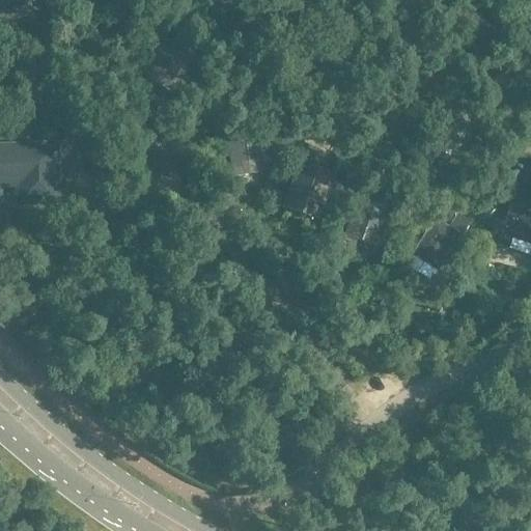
[(21,0),(0,0),(0,23),(26,16),(21,0)]
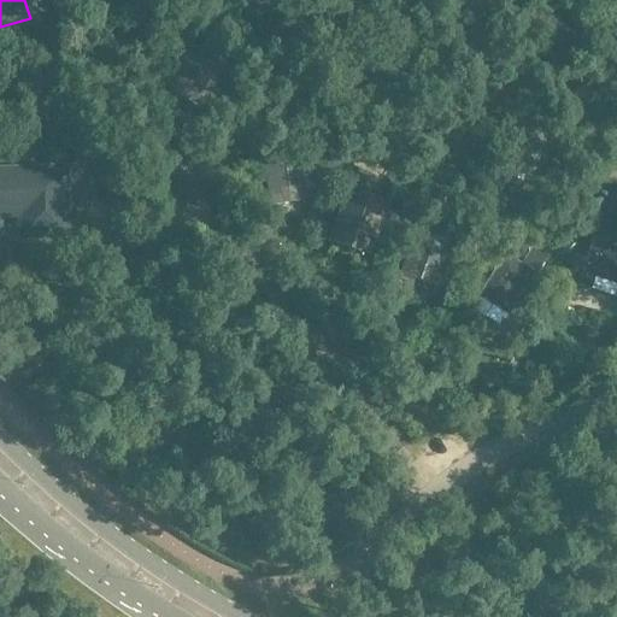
[(200,111),(228,68),(188,42),(162,86),(200,111)]
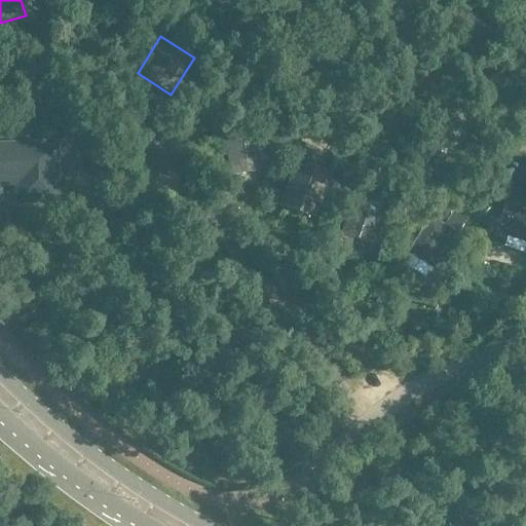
[(434,101),(420,139),(443,147),(442,149),(453,153),(465,119),(452,115),(454,110),(446,107),(447,105),(434,101)]
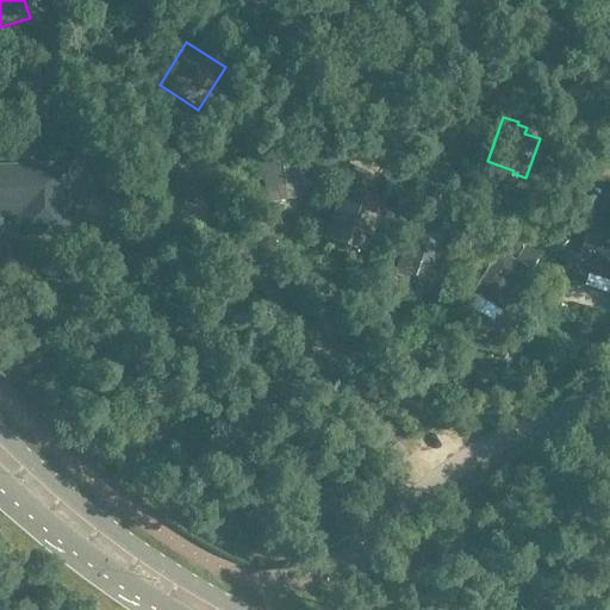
[(268,204),(306,198),(300,163),(287,166),(286,156),(261,160),(268,204)]
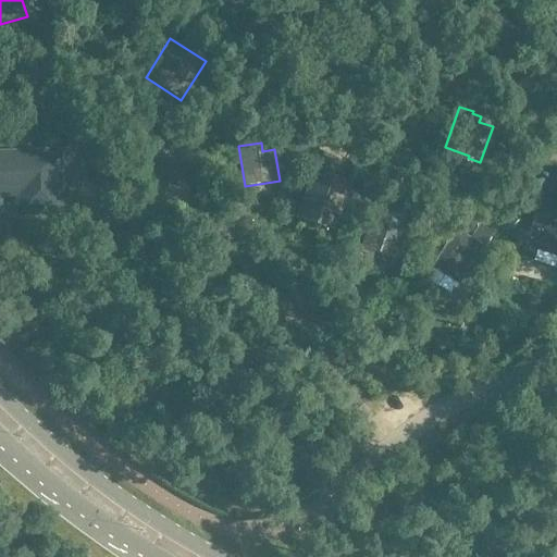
[(0,194),(19,195),(20,213),(59,213),(58,155),(0,155),(0,194)]
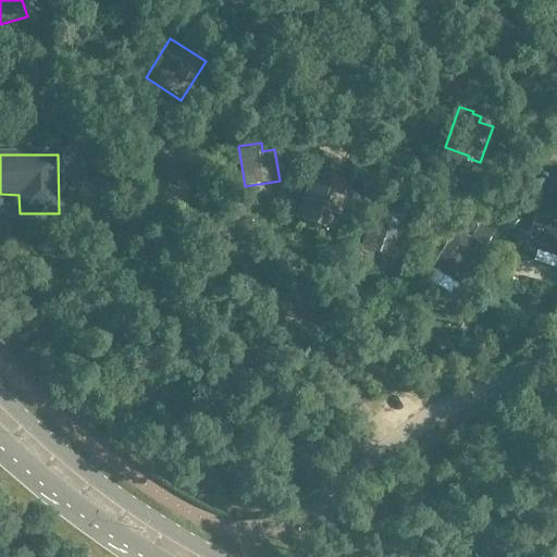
[(320,226),(325,210),(338,214),(349,186),(316,173),(299,219),(320,226)]
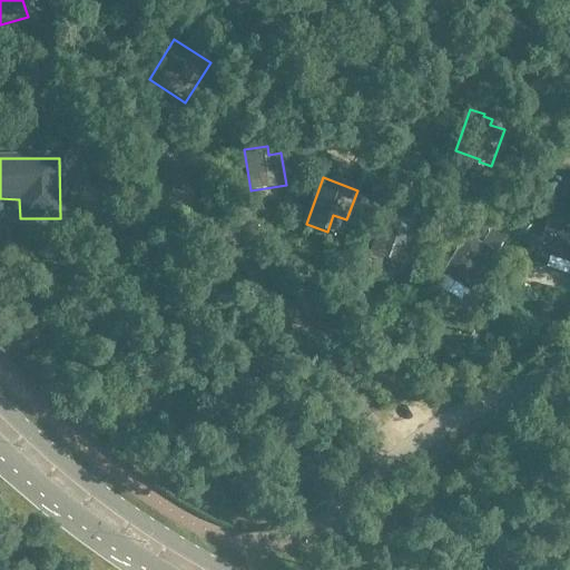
[(404,265),(409,253),(419,222),(396,214),(396,216),(385,213),(382,224),(371,255),(404,265)]
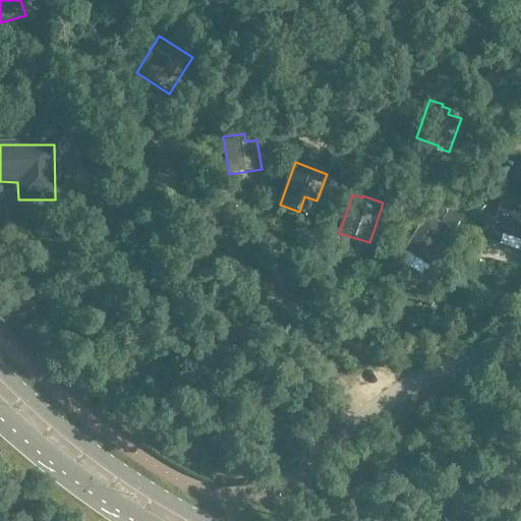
[(520,211),(501,205),(488,241),(520,252),(520,211)]
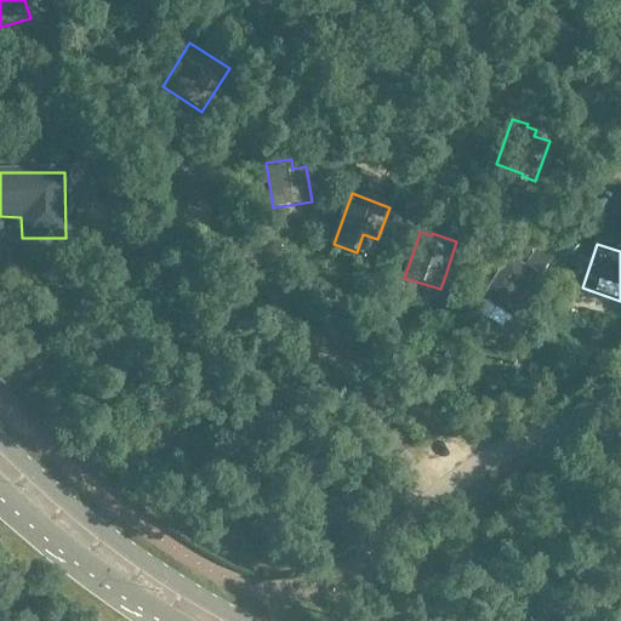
[(512,318),(539,274),(508,255),(482,298),(512,318)]
